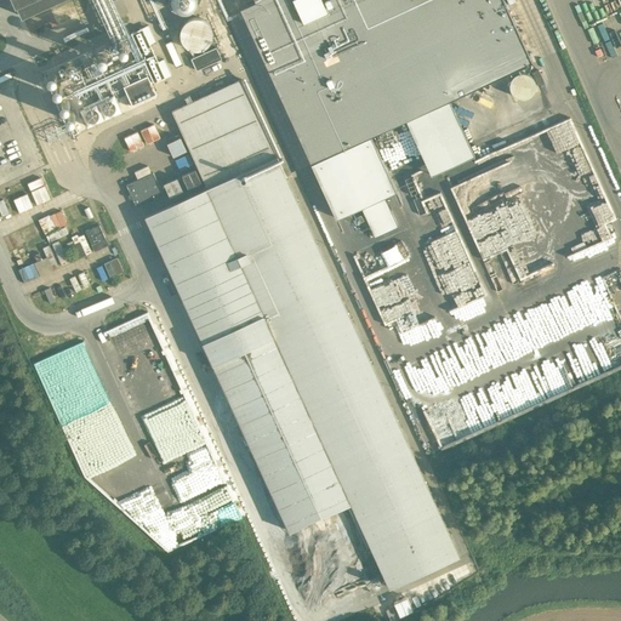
[(15,0),(22,17),(57,0),(15,0)]
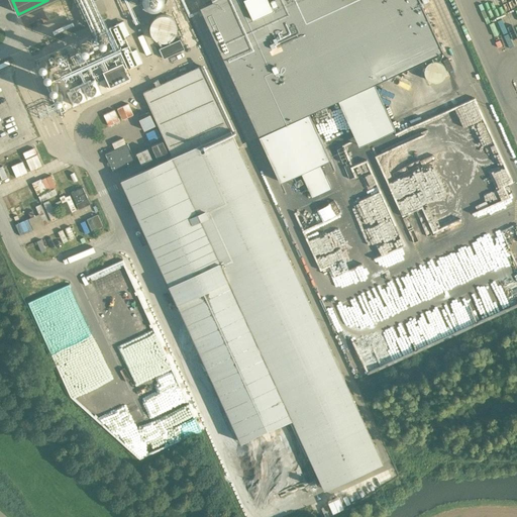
[(145,13),(150,16),(156,17),(161,15),(165,12),(168,7),(168,2),(167,0),(141,0),(141,4),(142,9),(145,13)]
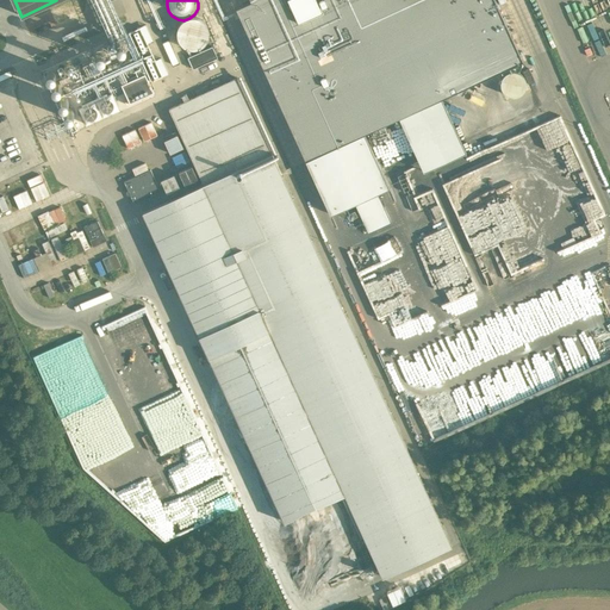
[(247,0),(251,8),(236,16),(330,217),(391,188),(366,134),(523,61),(495,0),(247,0)]
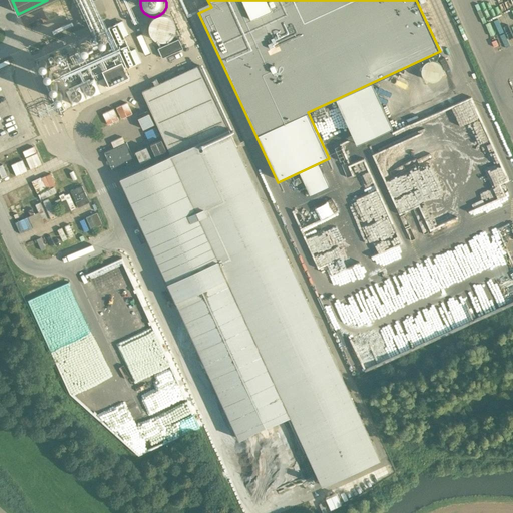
[(154,41),(158,43),(164,44),(169,43),(173,39),(176,34),(176,29),(174,24),(171,21),(167,18),(162,17),(157,19),(153,21),(150,26),(149,31),(151,36),(154,41)]
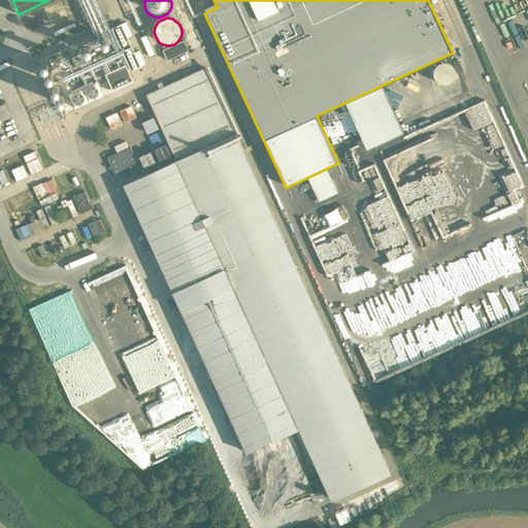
[(111,28),(131,71),(145,64),(139,51),(134,53),(128,37),(132,35),(126,22),(111,28)]
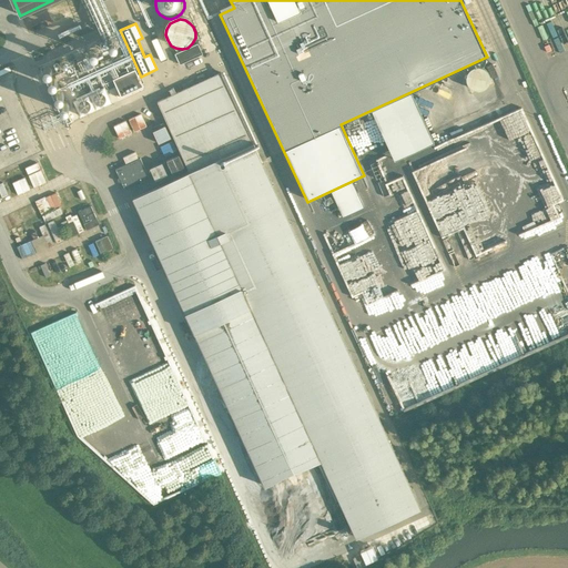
[(198,44),(176,53),(181,66),(203,56),(198,44)]
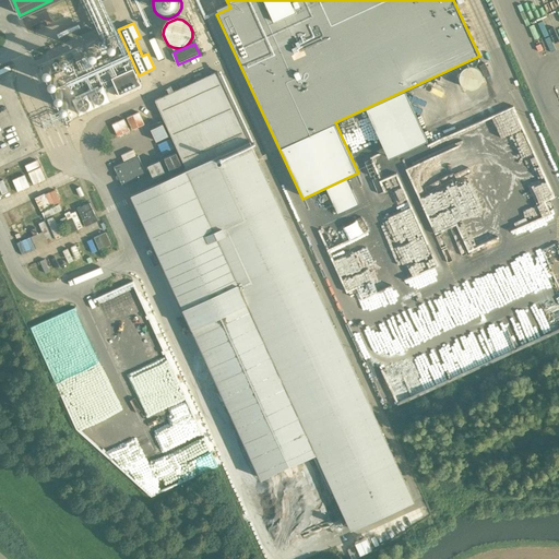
[(115,76),(111,78),(119,94),(121,93),(141,84),(133,68),(115,76)]
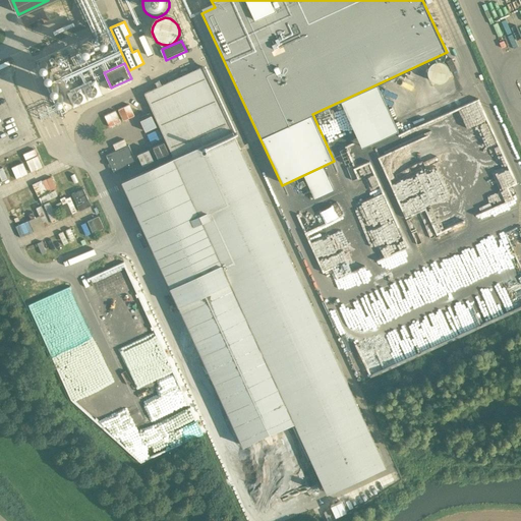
[(203,66),(143,94),(173,158),(122,181),(243,446),(294,422),(327,493),(385,466),(203,66)]
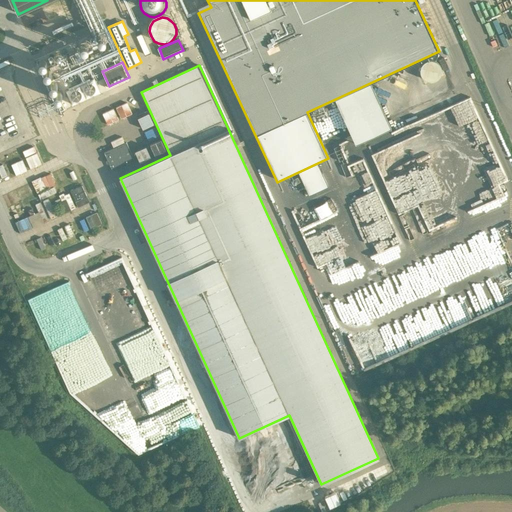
[(417,138),(407,112),(380,121),(377,111),(363,116),(377,154),(381,152),(384,160),(390,157),(389,154),(419,143),(417,138)]
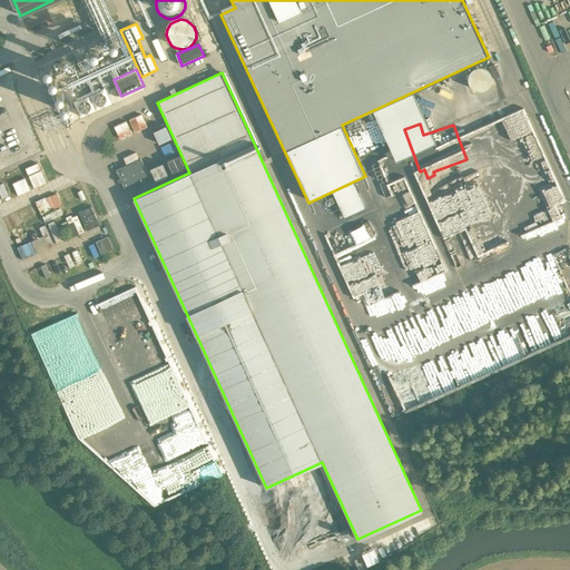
[(160,128),(154,130),(158,141),(170,137),(166,126),(160,128)]
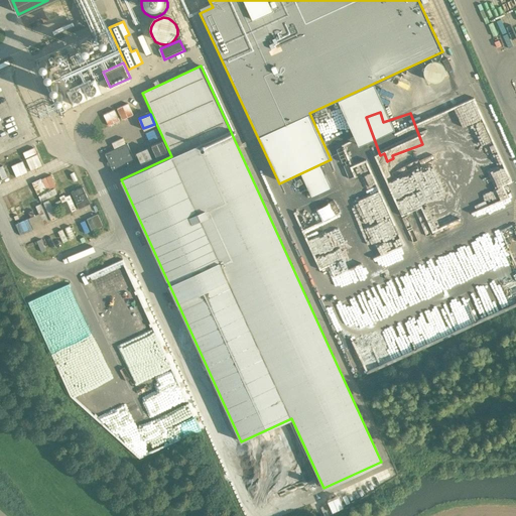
[(113,172),(136,162),(127,143),(105,154),(113,172)]
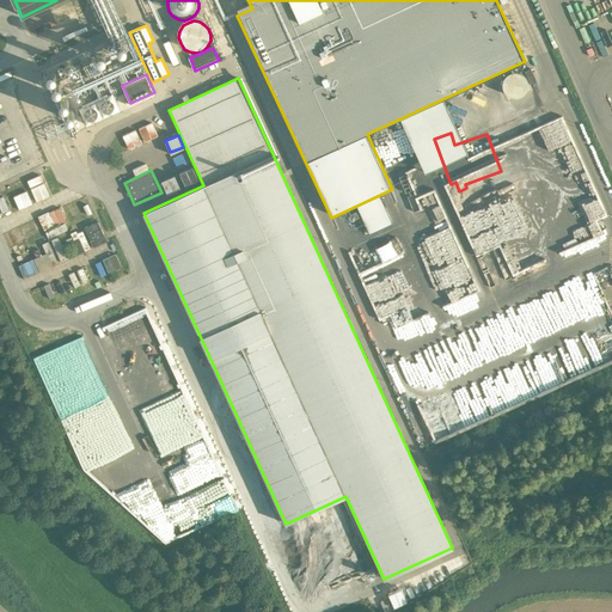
[(90,245),(104,242),(99,221),(85,225),(90,245)]
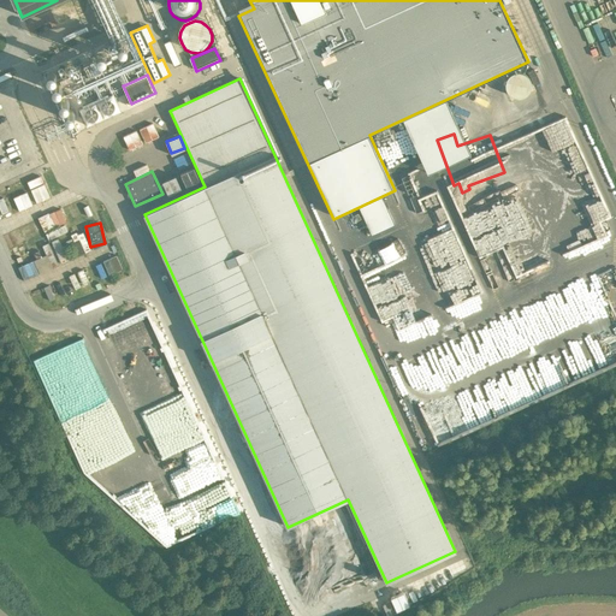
[(392,242),(378,248),(383,261),(397,255),(392,242)]
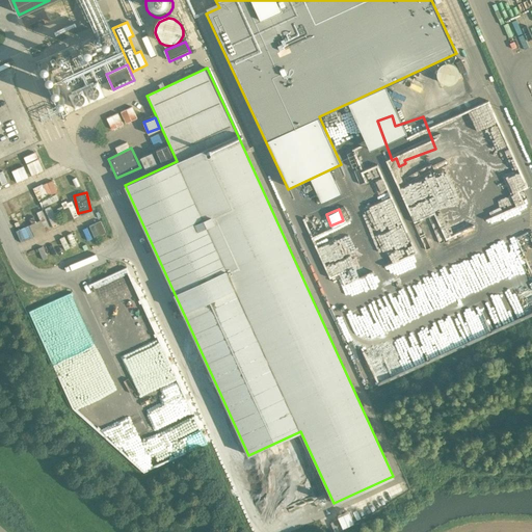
[(20,240),(35,234),(32,223),(16,230),(20,240)]
